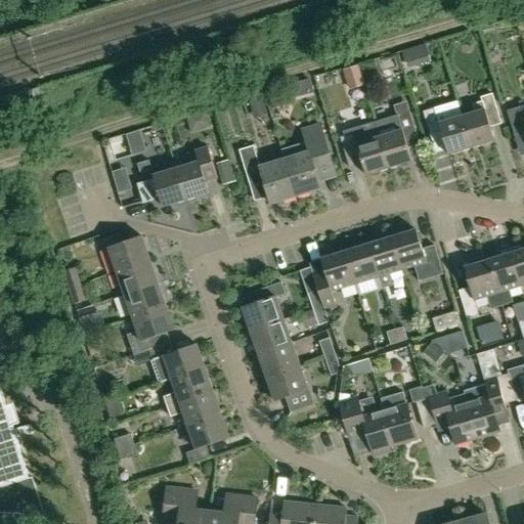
[(301,102),(322,97),(320,88),(299,93),(301,102)]
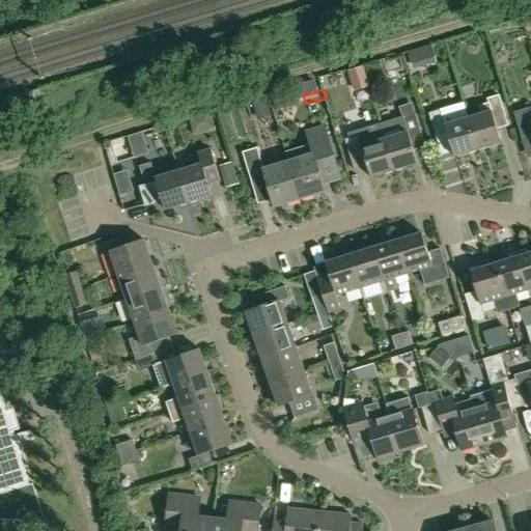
[(488,104),(479,106),(481,114),(468,118),(477,150),(501,143),(497,130),(508,127),(499,95),(487,100),(488,104)]
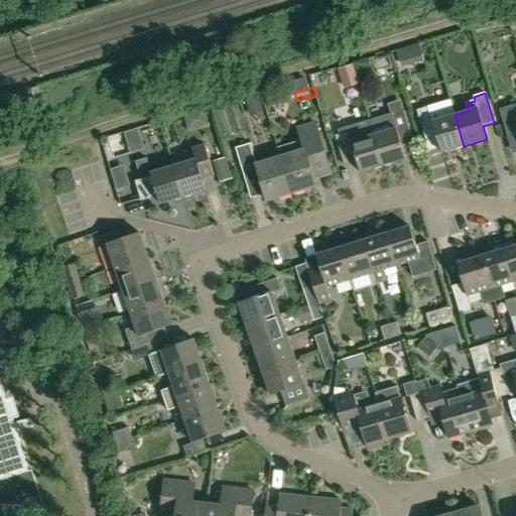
[(441,152),(464,146),(455,115),(452,107),(453,107),(450,101),(416,111),(426,143),(437,140),(441,152)]
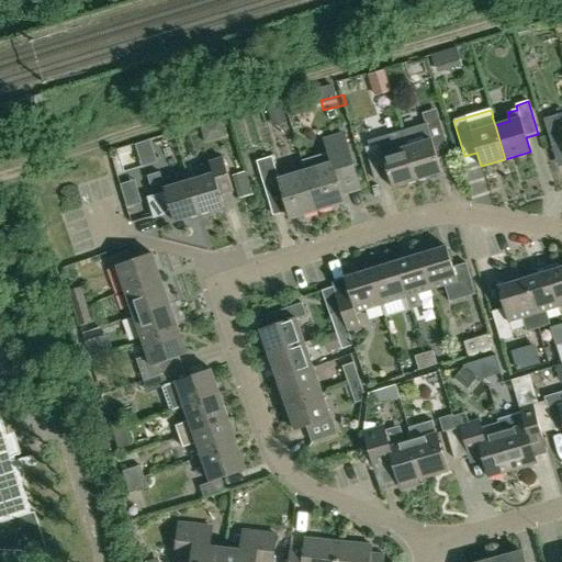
[(431,139),(444,136),(437,113),(424,116),(426,124),(402,131),(416,181),(441,173),(431,139)]
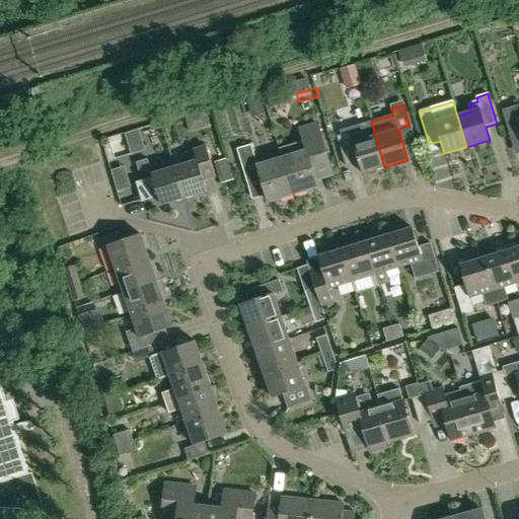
[(518,104),(502,110),(509,134),(518,130),(518,104)]
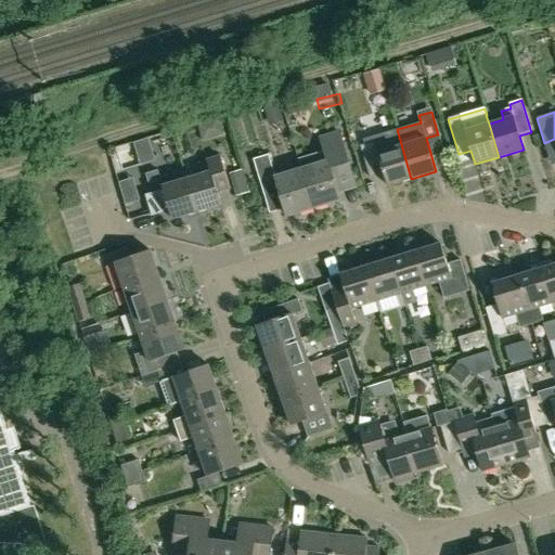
[(387,185),(411,179),(397,129),(363,140),(364,144),(360,146),(370,178),(384,173),(387,185)]
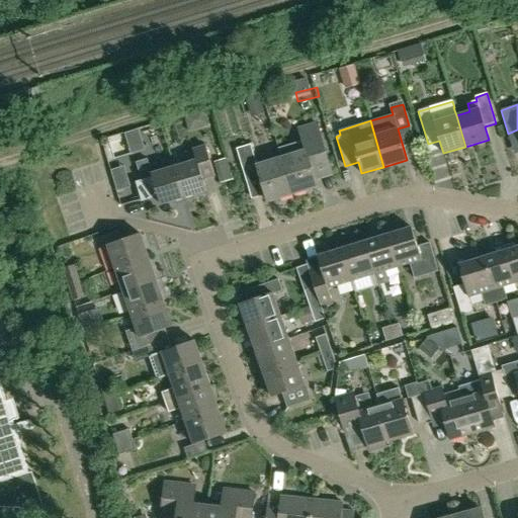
[(299,130),(304,144),(279,151),(281,159),(292,194),(317,186),(315,179),(331,175),(316,125),(299,130)]
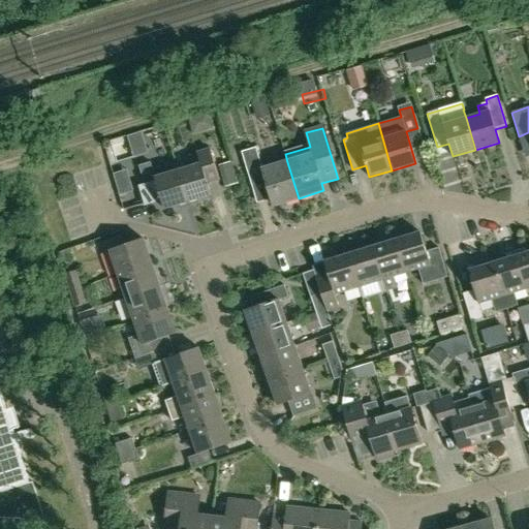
[(265,179),(273,206),(299,198),(287,162),(262,169),(256,148),(242,152),(251,183),(265,179)]
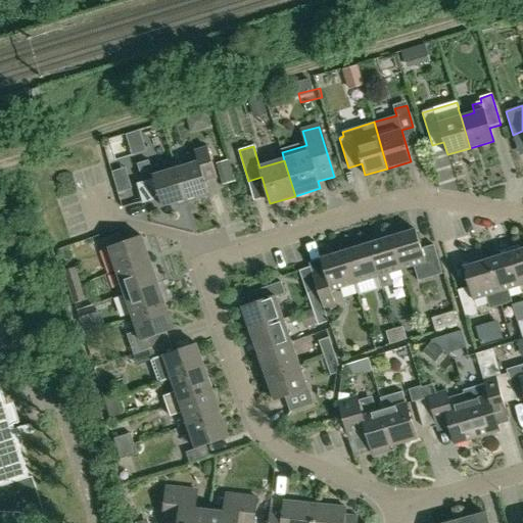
[(189,165),(177,169),(185,200),(208,193),(205,181),(217,178),(208,148),(186,154),(189,165)]
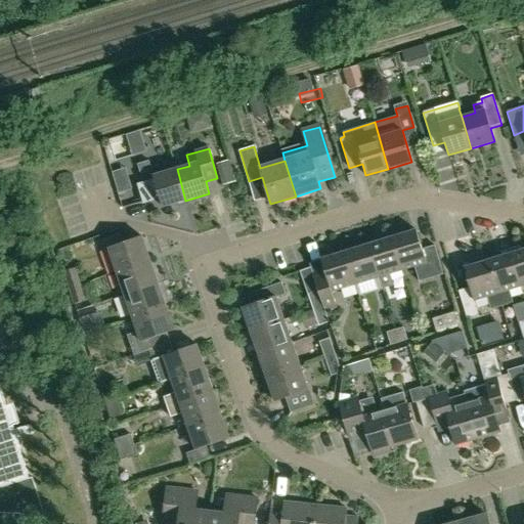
[(185,201),(177,169),(174,162),(151,168),(149,161),(137,165),(143,183),(139,185),(144,203),(160,198),(163,207),(185,201)]
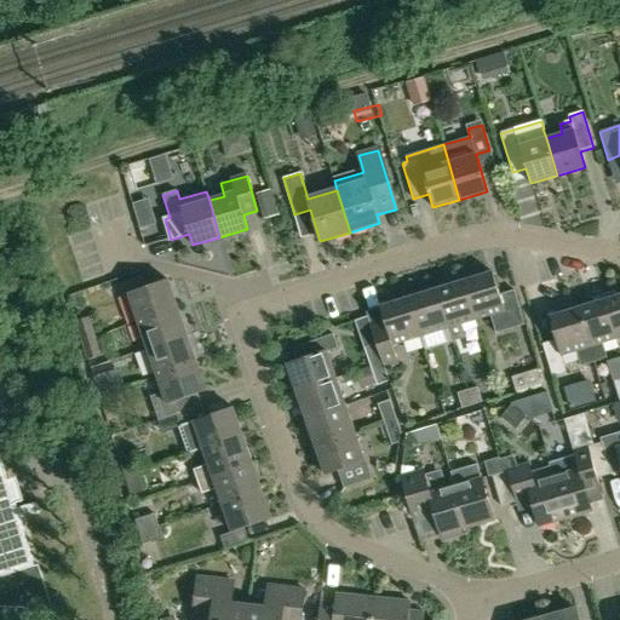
[(526,325),(515,291),(500,296),(493,273),(475,279),(474,273),(461,276),(476,319),(491,315),(497,333),(526,325)]
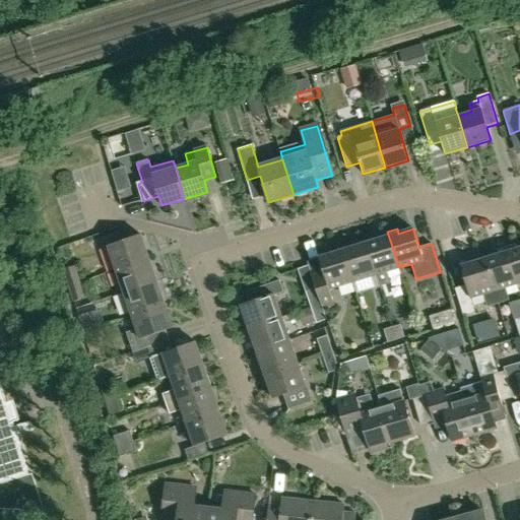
[(366,244),(376,274),(380,286),(391,283),(387,271),(399,267),(387,232),(379,234),(380,240),(366,244)]
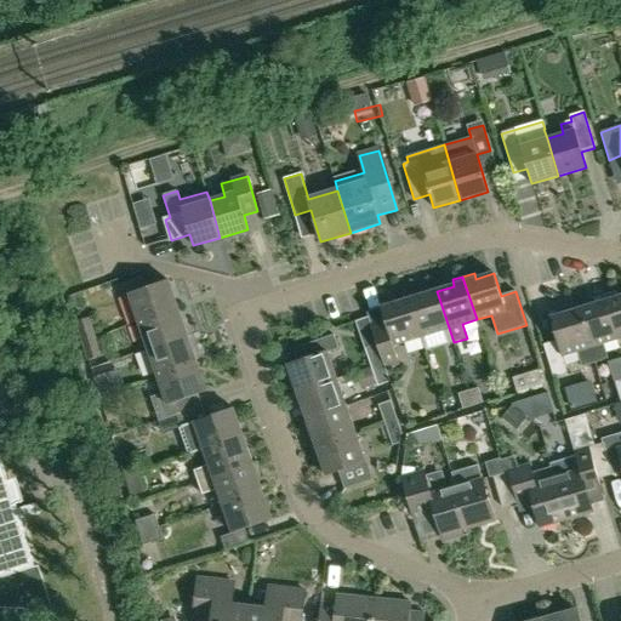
[(129,295),(138,323),(177,308),(167,280),(129,295)]
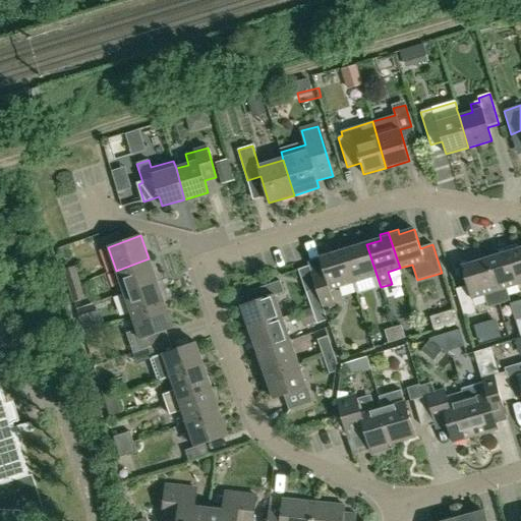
[(351,243),(342,246),(353,283),(377,275),(366,244),(352,248),(351,243)]
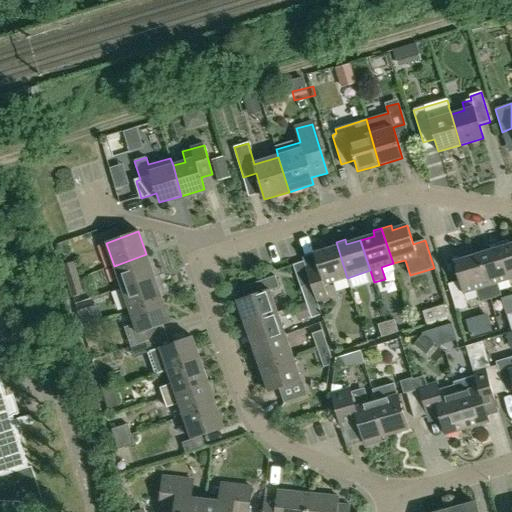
[(498,242),(509,281),(511,279),(511,243),(508,245),(507,240),(498,242)]
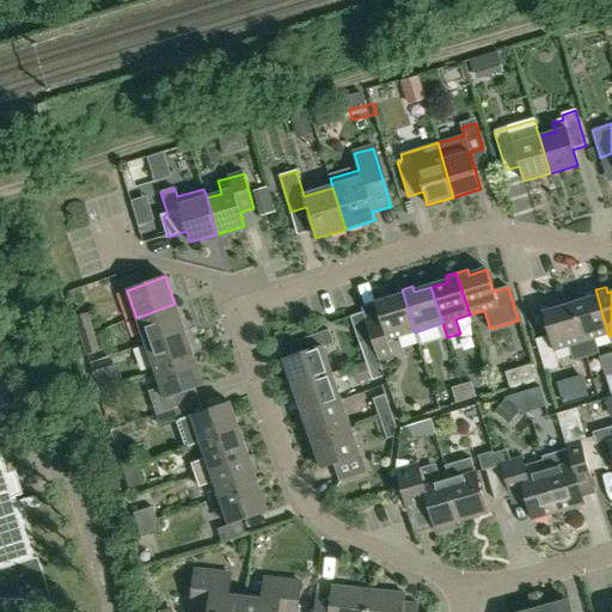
[(387,340),(415,332),(402,289),(391,292),(392,299),(375,304),(381,326),(369,330),(372,340),(371,340),(378,357),(379,363),(393,359),(387,340)]
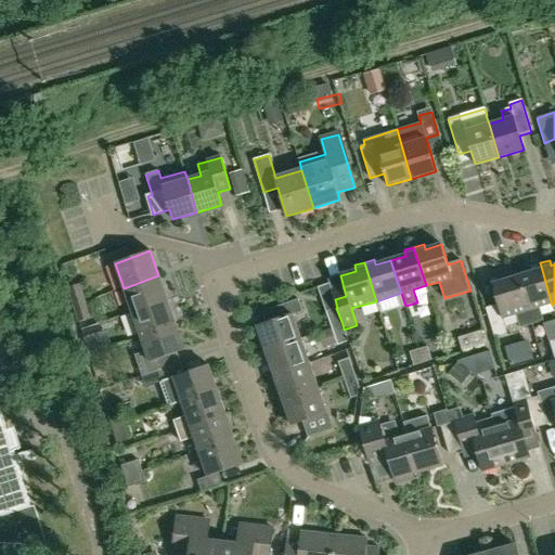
[(529,266),(531,272),(517,276),(532,324),(544,321),(540,308),(552,305),(540,262),(529,266)]
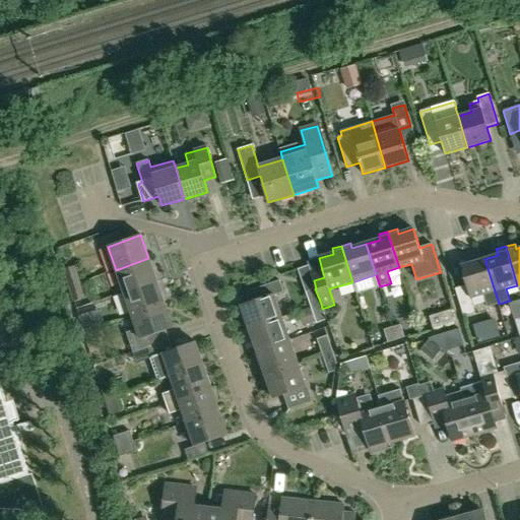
[(156,281),(148,258),(116,270),(124,293),(156,281)]
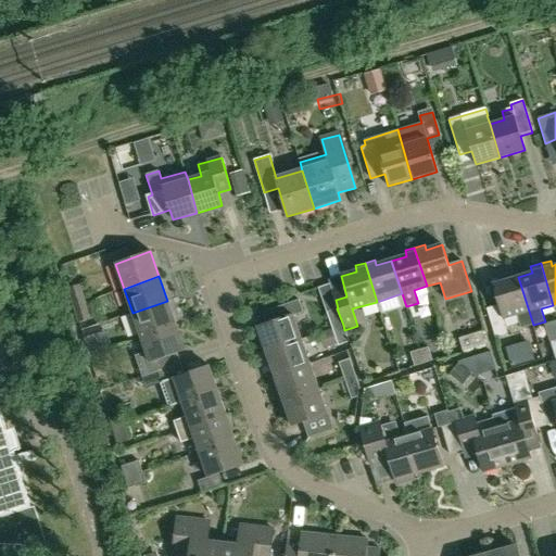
[(518,277),(502,281),(501,276),(490,279),(498,305),(485,308),(495,338),(507,335),(503,320),(517,316),(520,329),(533,325),(518,277)]
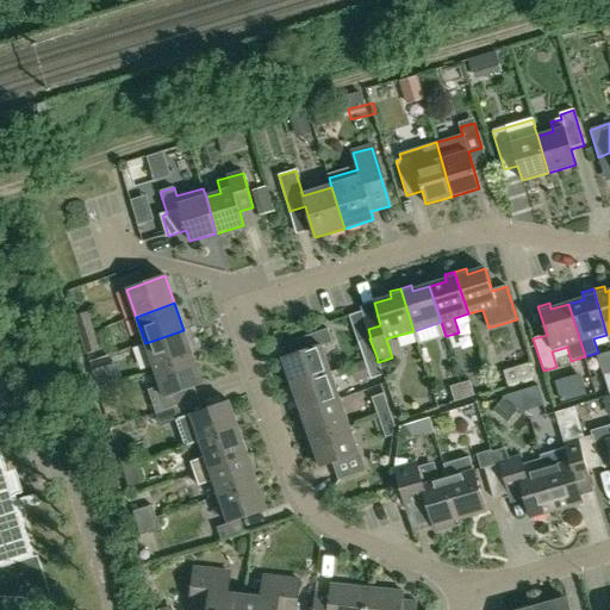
[(81,336),(92,332),(86,313),(75,317),(81,336)]
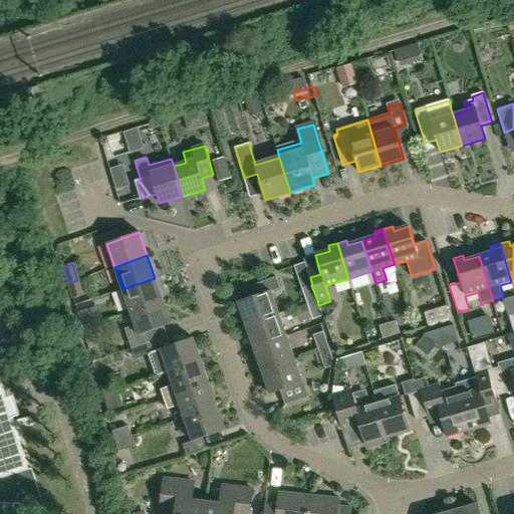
[(238,302),(246,326),(278,314),(270,292),(280,289),(276,277),(253,286),(256,296),(238,302)]
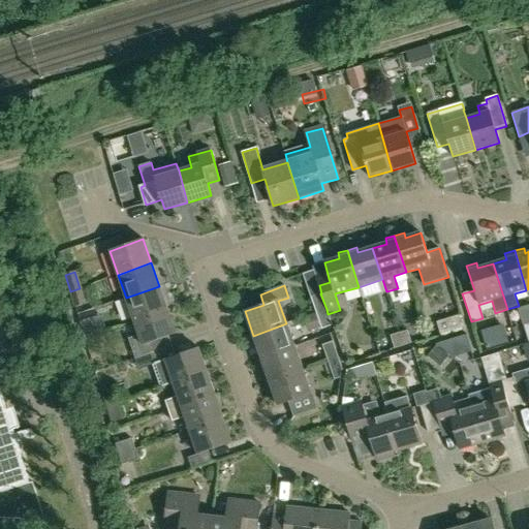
[(167,310),(159,286),(126,298),(134,321),(167,310)]
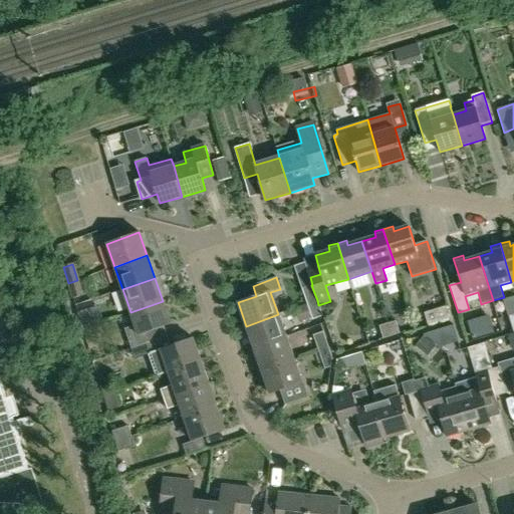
[(77,280),(68,283),(72,298),(82,295),(77,280)]
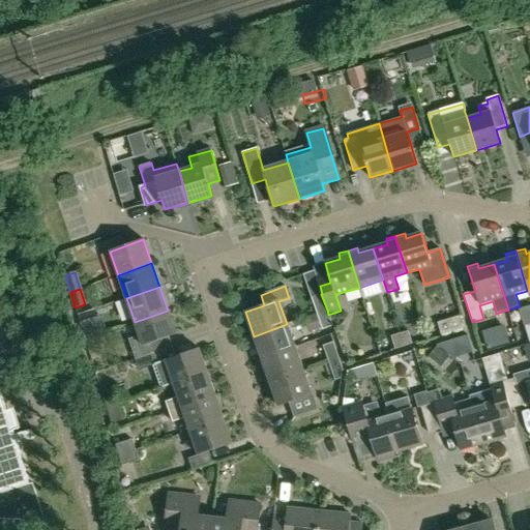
[(317,314),(327,310),(321,294),(311,297),(317,314)]
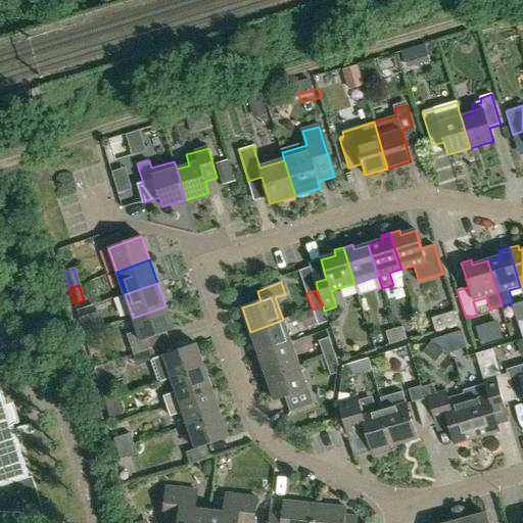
[(328,322),(324,311),(323,305),(313,310),(319,325),(328,322)]
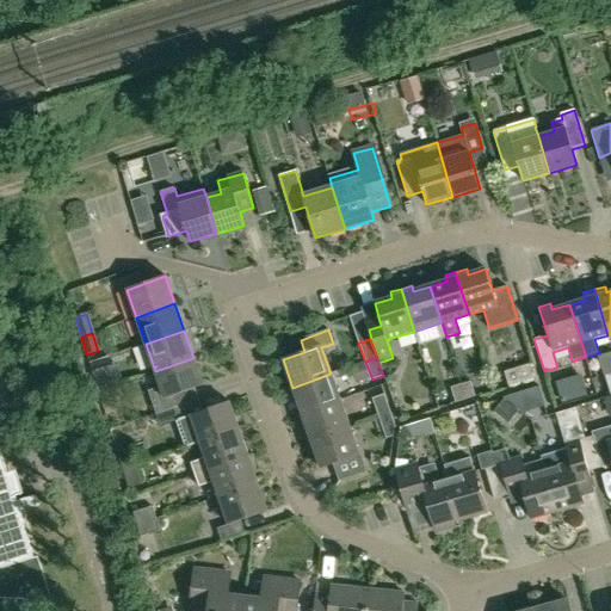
[(172,396),(203,386),(193,358),(155,371),(160,388),(148,392),(156,414),(176,408),(177,408),(177,407),(172,396)]
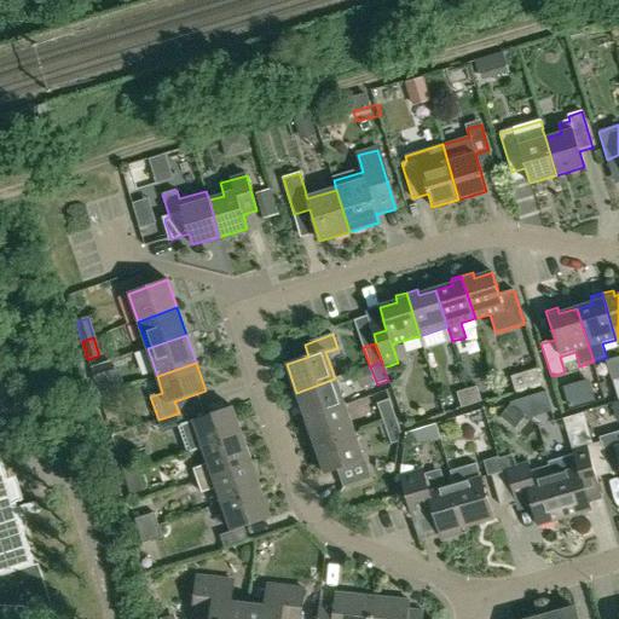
[(515,392),(541,383),(536,368),(510,376),(515,392)]
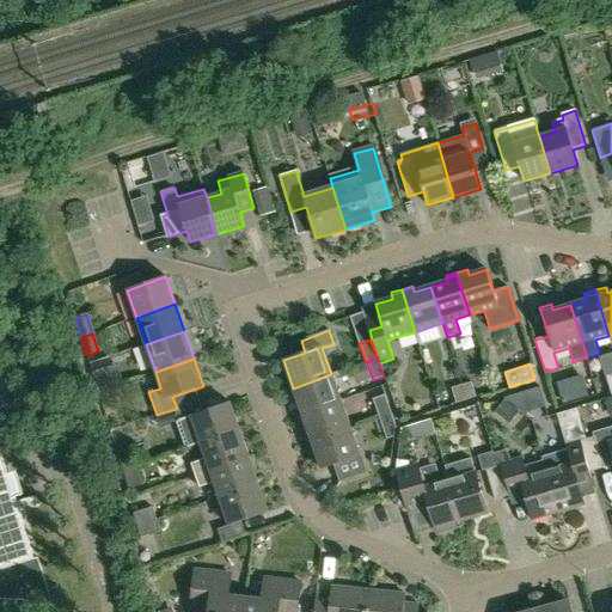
[(98,391),(110,387),(104,368),(92,372),(98,391)]
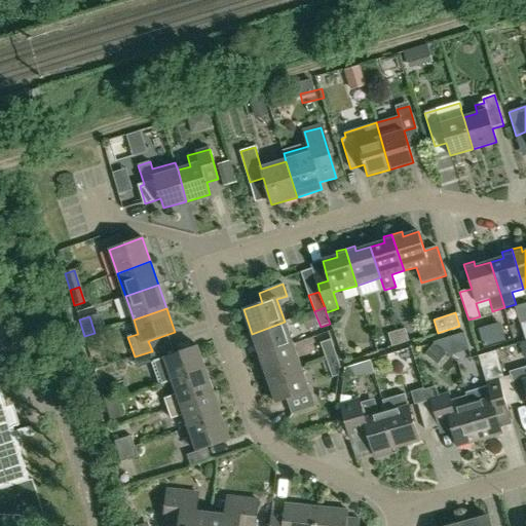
[(260,357),(293,345),(285,322),(252,334),(260,357)]
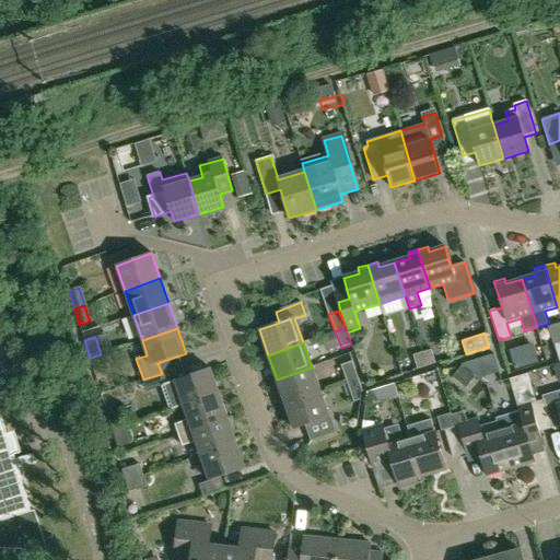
[(431,349),(422,352),(427,366),(435,363),(431,349)]
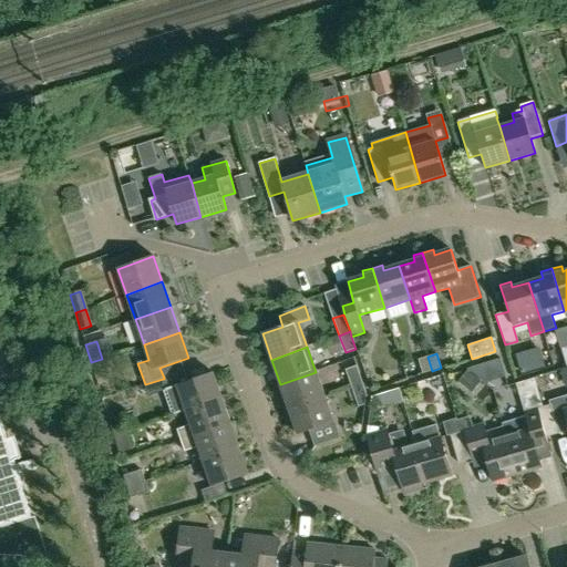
[(432,371),(428,357),(418,359),(422,374),(432,371)]
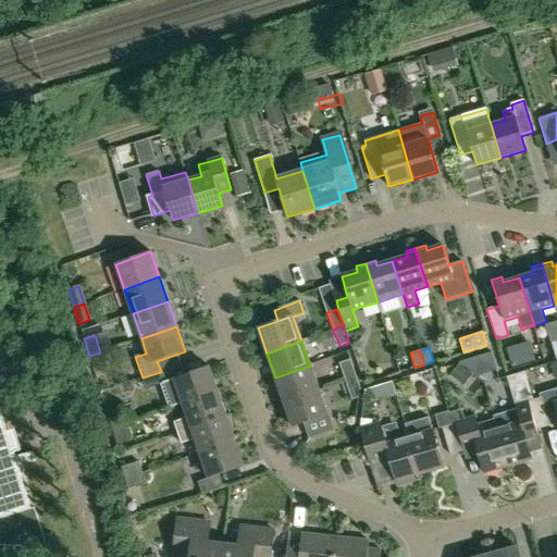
[(89,356),(95,373),(106,369),(100,353),(89,356)]
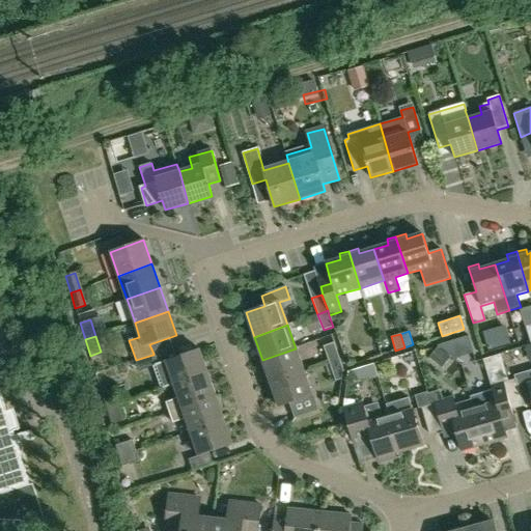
[(329,362),(339,359),(334,342),(323,346),(329,362)]
